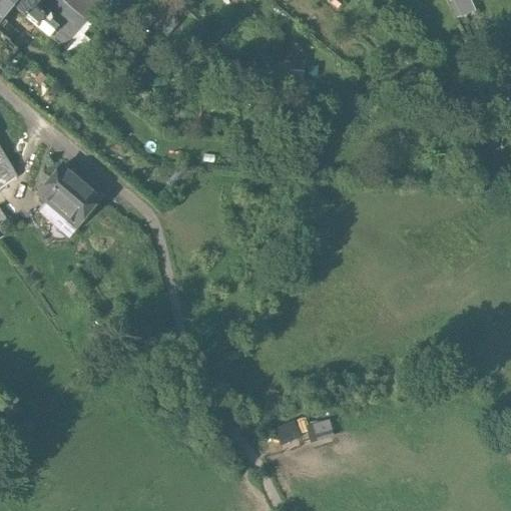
[(0,0),(0,21),(16,4),(11,0),(0,0)]
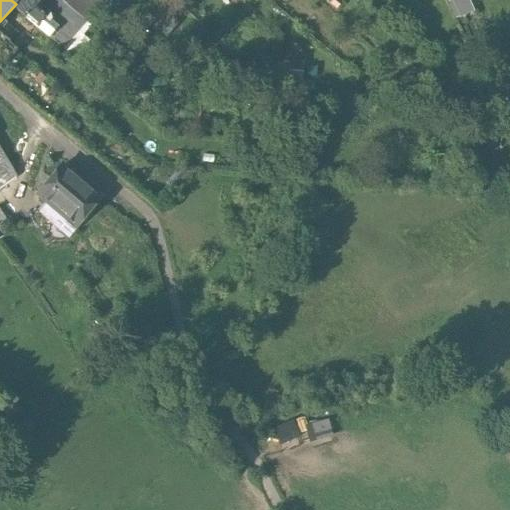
[(19,0),(16,4),(52,34),(59,25),(39,9),(46,0),(19,0)]
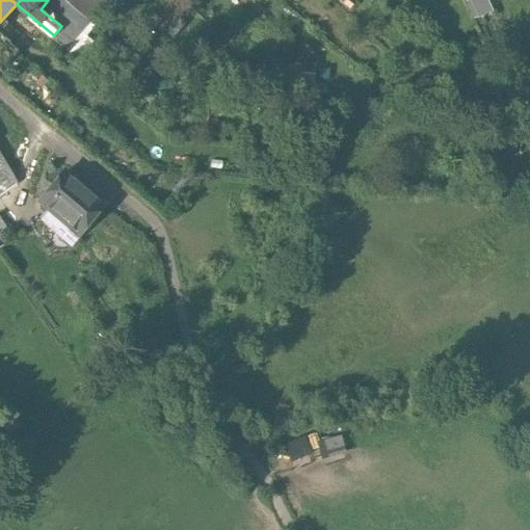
[(111,5),(105,0),(67,0),(95,23),(111,5)]
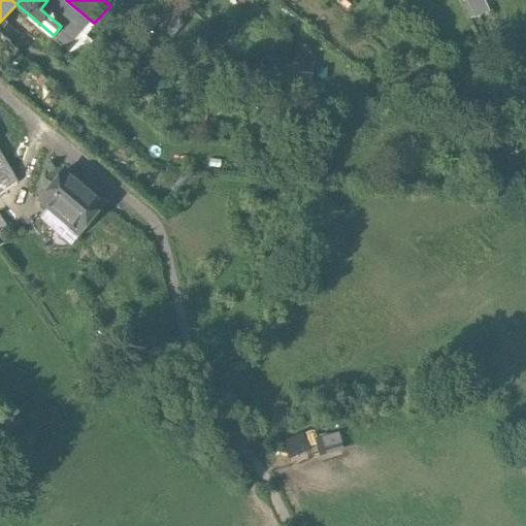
[(470,0),(478,12),(491,6),(487,0),(470,0)]
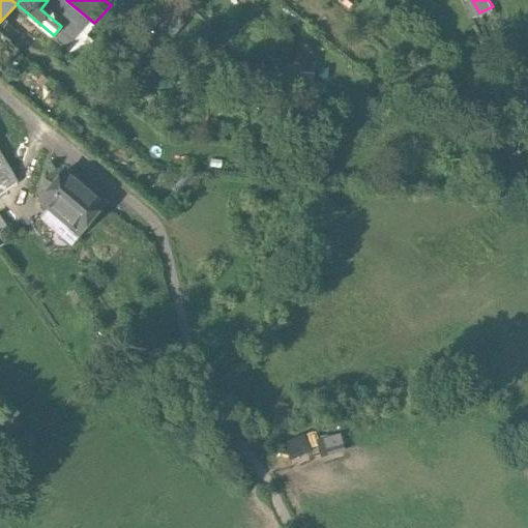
[(0,152),(0,194),(1,197),(10,198),(22,189),(0,152)]
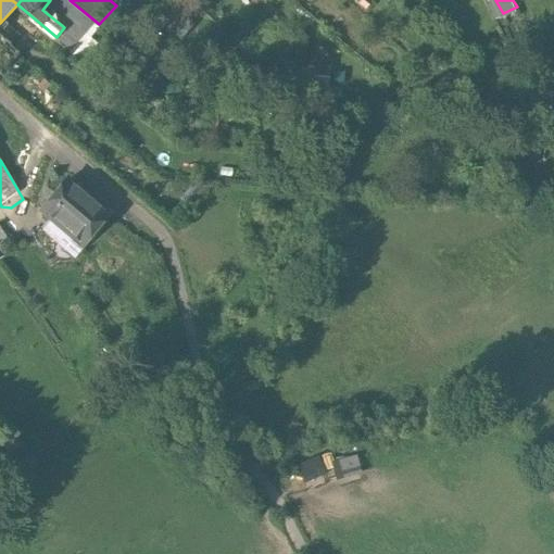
[(110,214),(66,178),(40,210),(84,246),(110,214)]
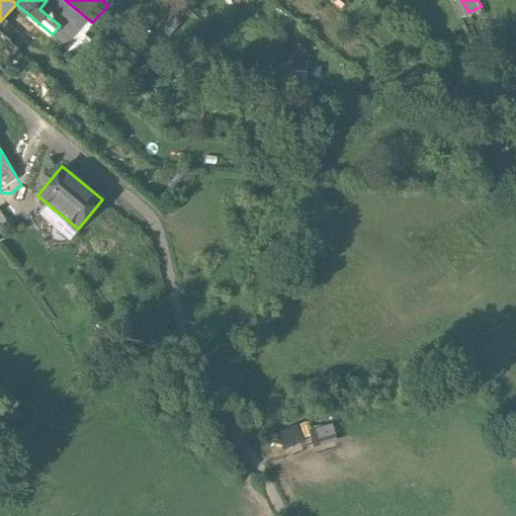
[(334,422),(311,429),(316,445),(340,439),(334,422)]
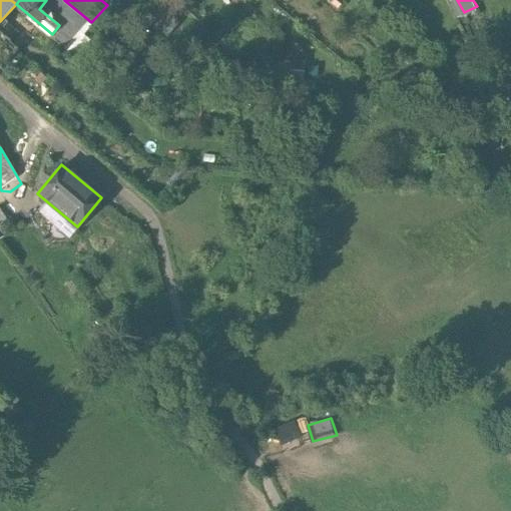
[(296,420),(276,429),(283,444),(302,435),(296,420)]
